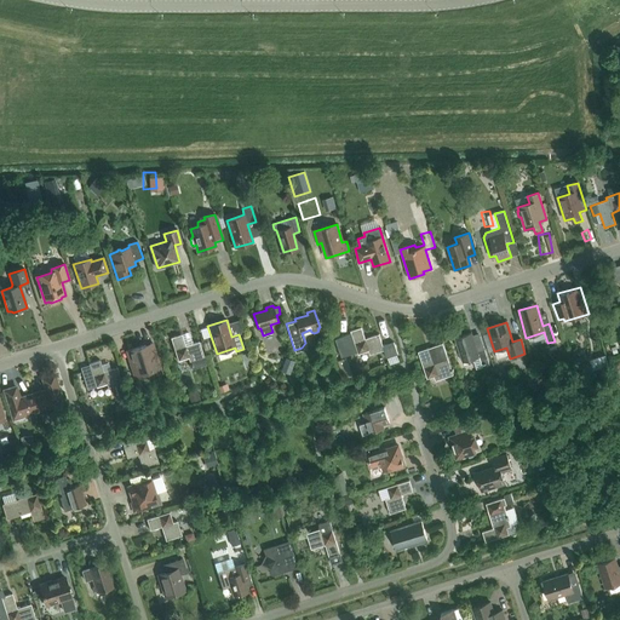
[(369,355),(384,351),(386,359),(397,355),(394,343),(383,346),(379,334),(365,339),(361,328),(350,332),(359,355),(368,351),(369,355)]
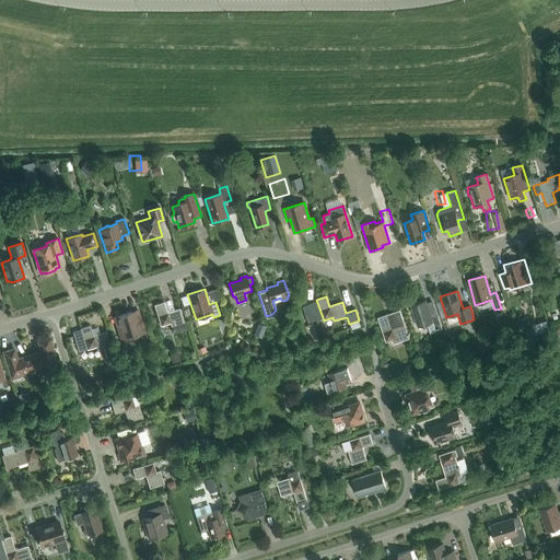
[(442,330),(440,324),(438,317),(432,318),(426,301),(411,305),(418,327),(432,323),(434,326),(436,333),(442,330)]
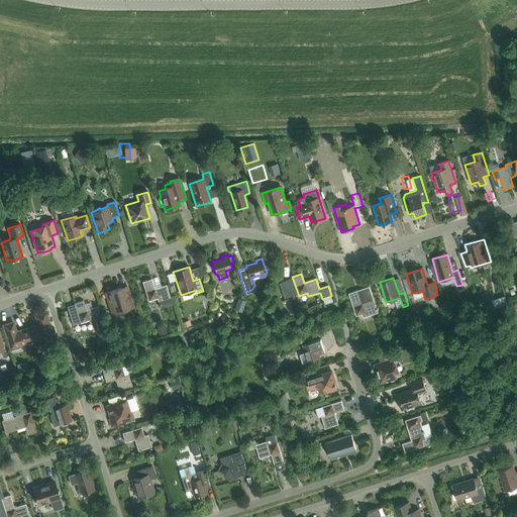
[(172,304),(170,298),(166,285),(154,289),(151,279),(141,282),(147,301),(157,298),(160,308),(172,304)]
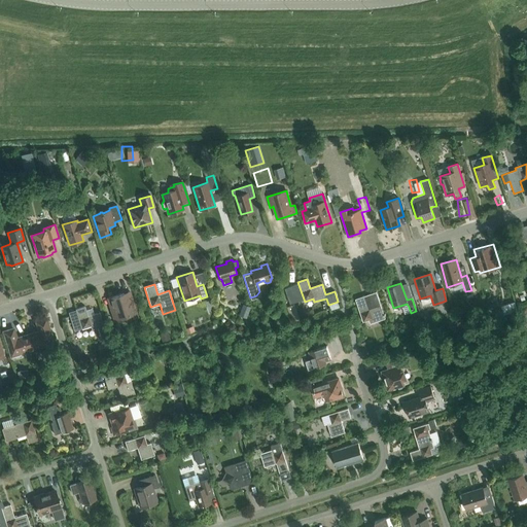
[(114,319),(136,313),(130,292),(108,299),(114,319)]
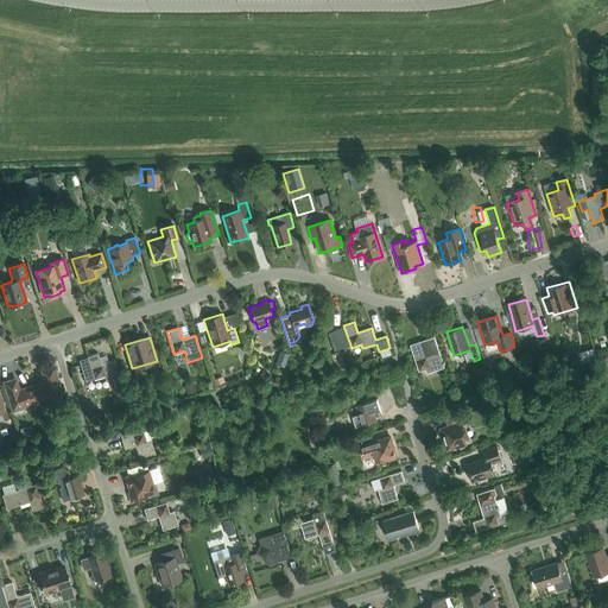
[(434,337),(420,342),(410,346),(419,372),(425,369),(426,374),(444,368),(443,366),(444,365),(444,362),(443,363),(434,337)]
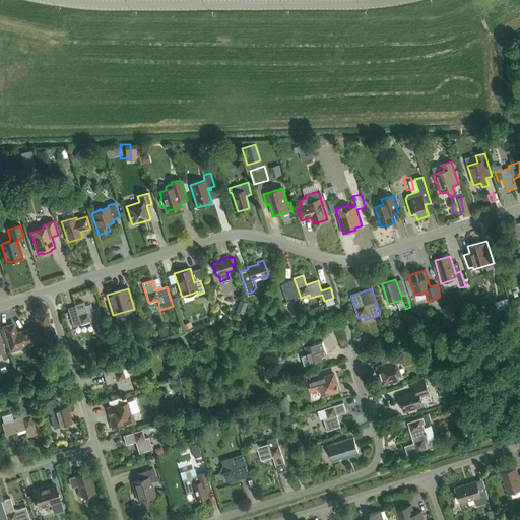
[(83,303),(74,305),(80,325),(89,322),(90,326),(96,324),(100,333),(106,331),(99,309),(86,312),(83,303)]
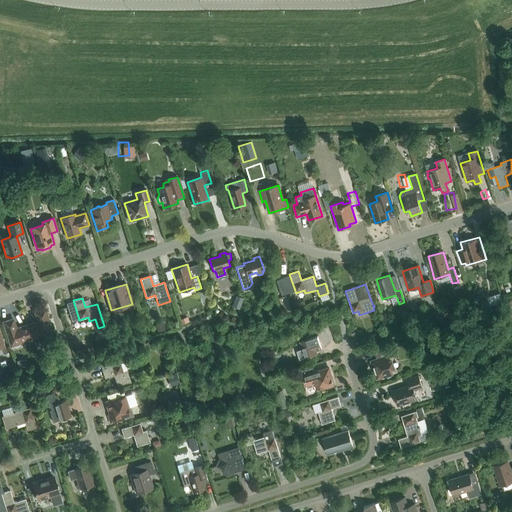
[(36,321),(27,324),(31,339),(53,332),(46,307),(33,311),(36,321)]
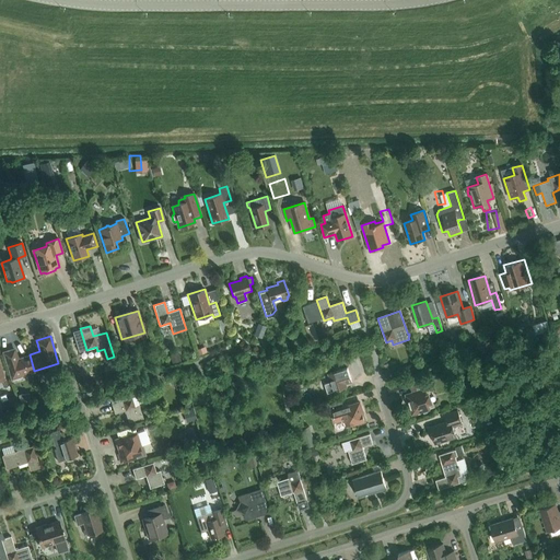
[(22,374),(34,371),(30,354),(19,358),(15,347),(2,351),(11,378),(12,377),(12,380),(22,376),(22,374)]
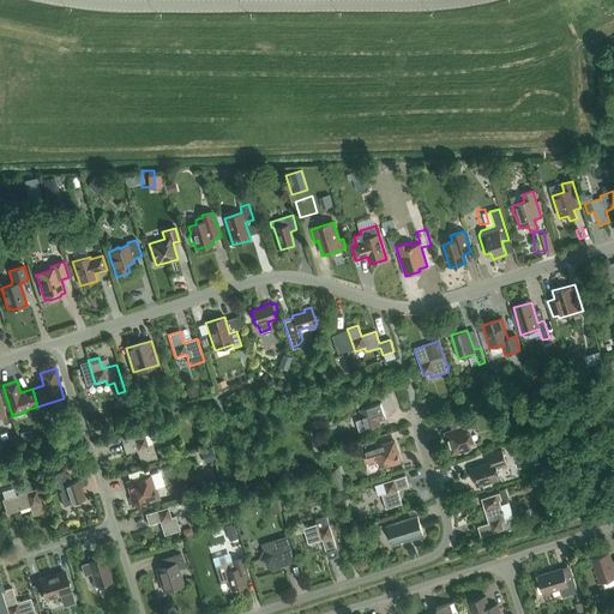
[(194,386),(186,389),(188,399),(198,396),(194,386)]
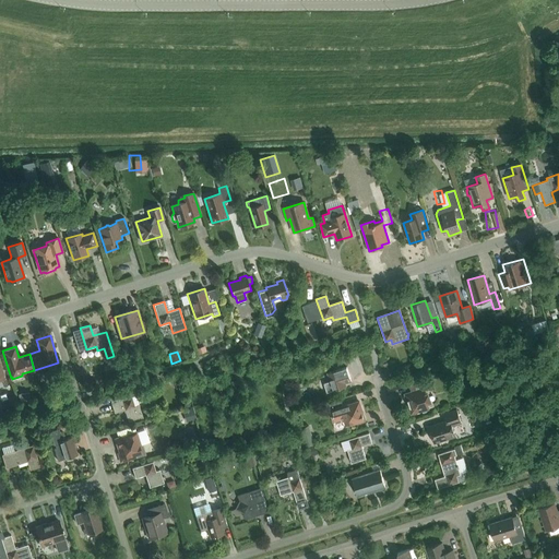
[(346,388),(345,384),(352,382),(346,367),(328,373),(333,392),(346,388)]
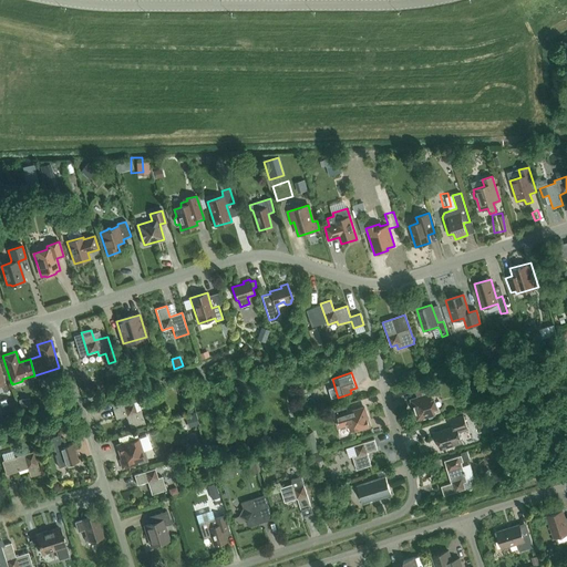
[(434,399),(431,400),(430,395),(433,394),(431,388),(415,392),(418,398),(410,400),(416,421),(429,418),(429,420),(435,418),(434,415),(435,414),(434,410),(437,409),(434,399)]
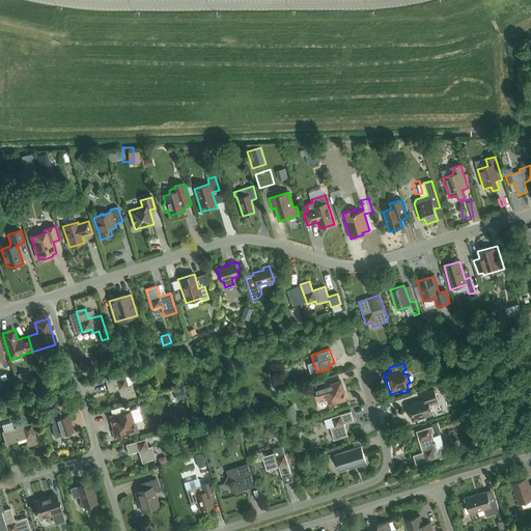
[(128,369),(114,373),(116,380),(106,384),(109,392),(118,389),(122,401),(136,397),(128,369)]
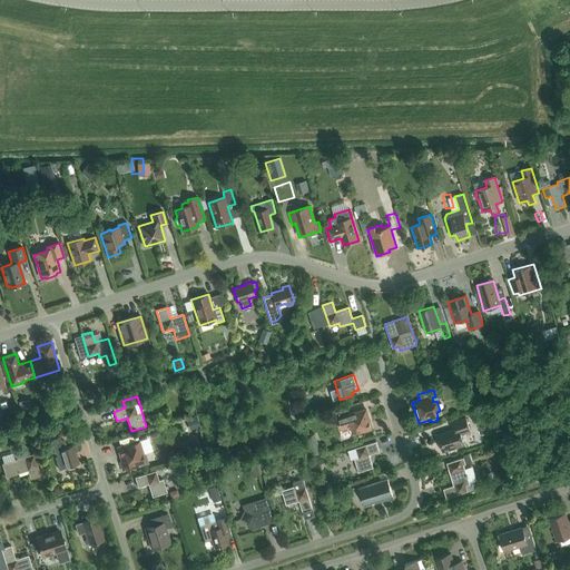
[(366,410),(350,415),(349,409),(335,412),(341,430),(351,426),(353,434),(372,428),(366,410)]
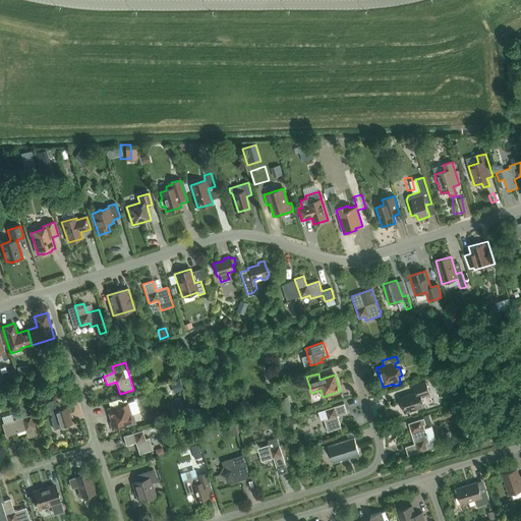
[(429,395),(428,392),(425,382),(413,386),(416,393),(400,398),(405,413),(424,406),(421,399),(423,397),(429,395)]
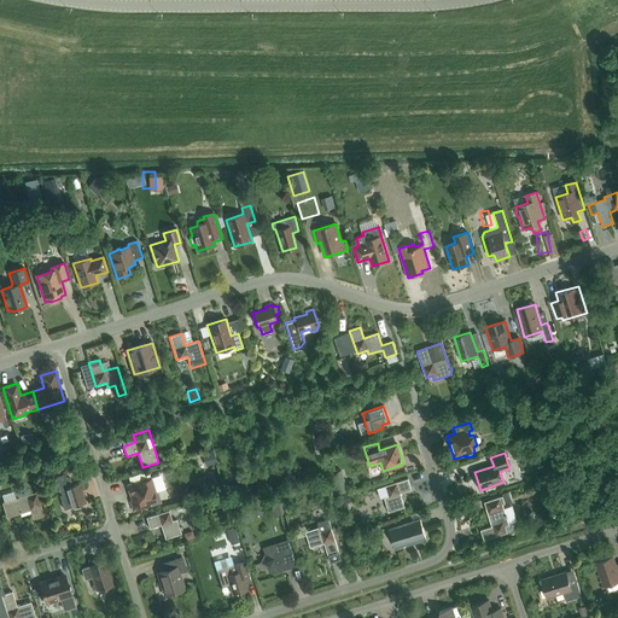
[(59,496),(64,509),(86,503),(81,490),(85,490),(82,483),(69,487),(66,478),(57,481),(62,495),(59,496)]
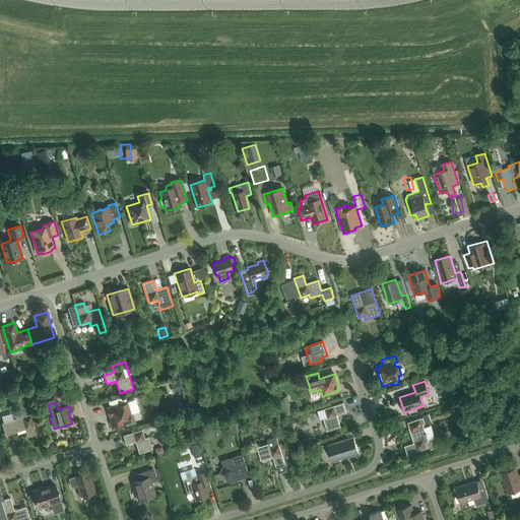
[(110,421),(112,431),(135,423),(133,414),(131,414),(127,402),(108,408),(112,421),(110,421)]
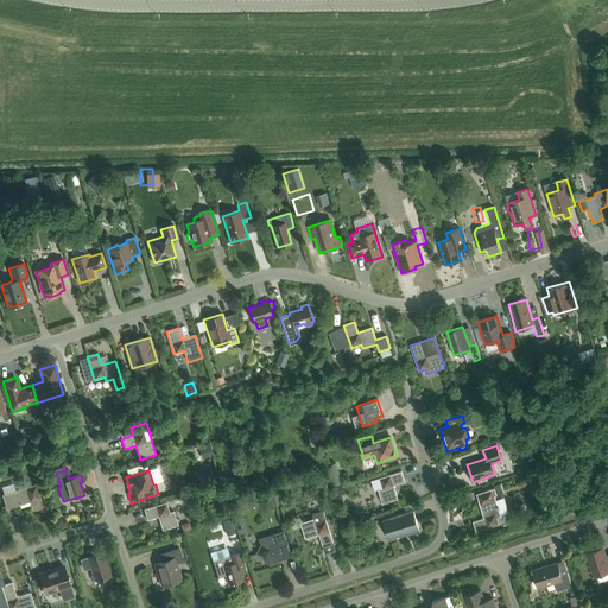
[(394,486),(405,482),(401,472),(379,479),(382,489),(378,491),(382,505),(398,499),(394,486)]
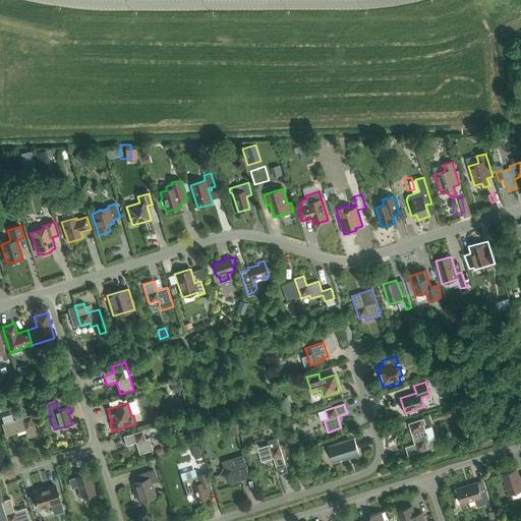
[(408,456),(433,448),(430,440),(428,441),(423,424),(430,421),(427,414),(423,416),(423,418),(408,423),(414,444),(405,447),(408,456)]
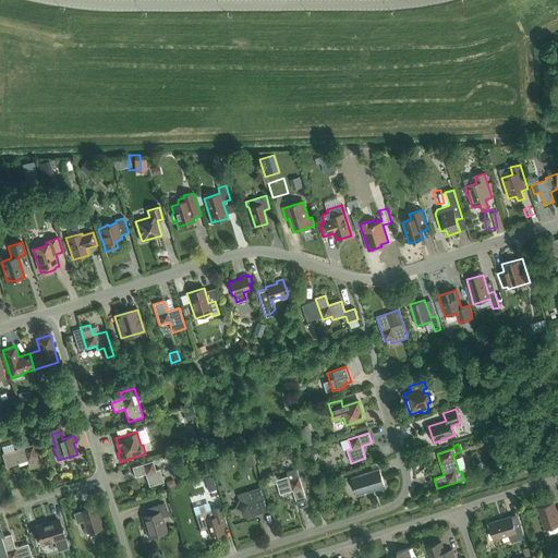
[(29,469),(39,466),(33,445),(1,453),(5,468),(27,461),(29,469)]
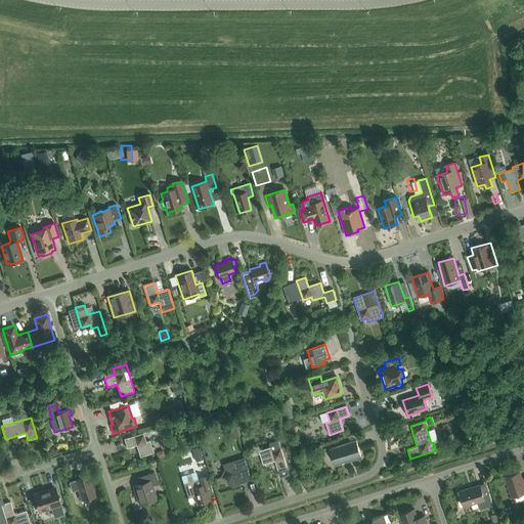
[(140,457),(154,453),(149,440),(146,442),(143,433),(124,439),(127,448),(136,445),(140,457)]
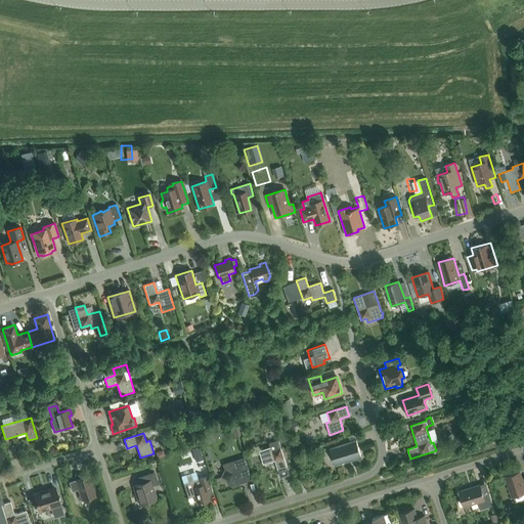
[(263,465),(274,461),(277,471),(287,468),(278,440),(269,443),(270,447),(259,451),(263,465)]
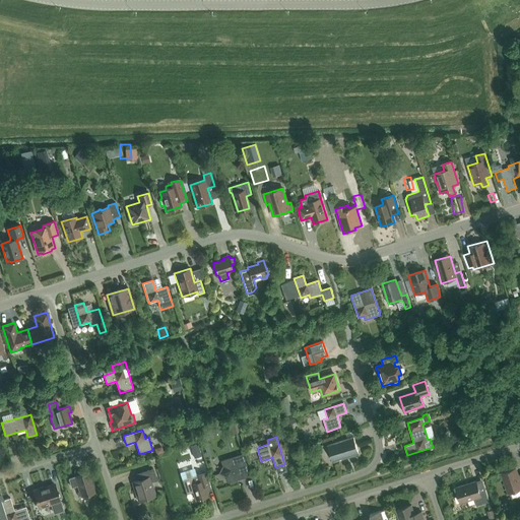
[(334,462),(359,454),(353,438),(329,445),(334,462)]
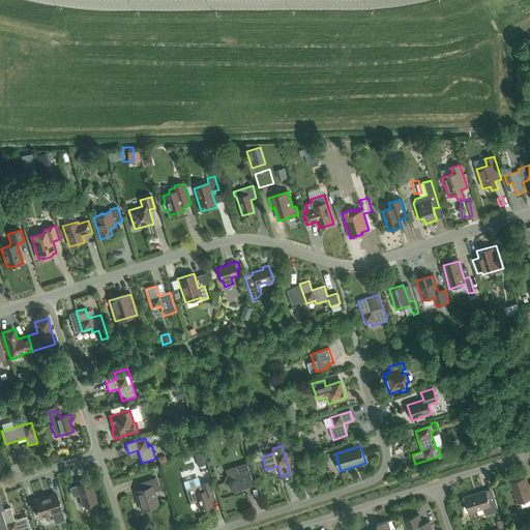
[(226,470),(228,475),(225,482),(231,486),(233,492),(249,487),(249,488),(255,486),(251,472),(247,464),(226,470)]
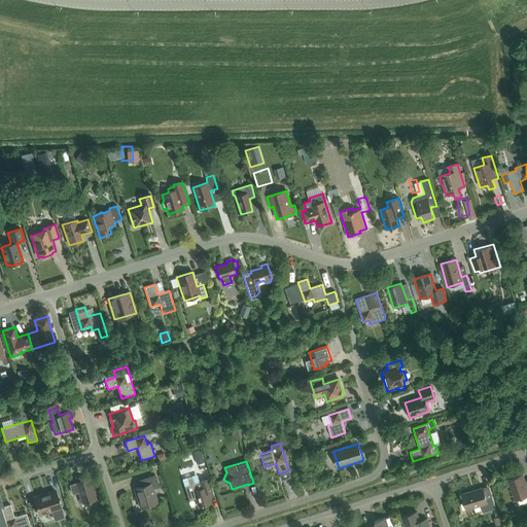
[(189,469),(176,473),(178,481),(191,477),(189,469)]
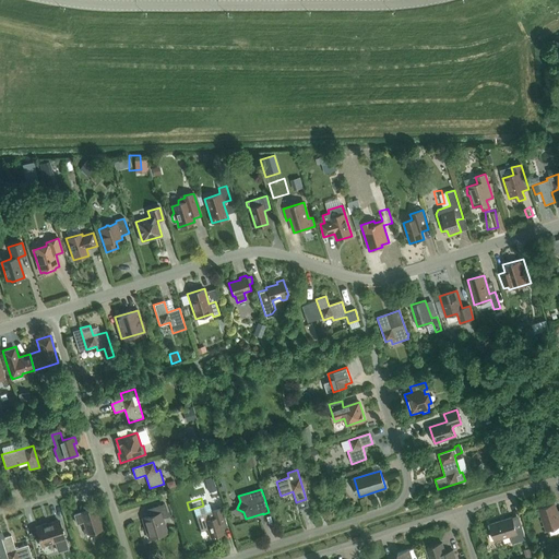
[(162,519),(168,516),(165,504),(158,507),(161,513),(143,519),(149,536),(166,531),(162,519)]
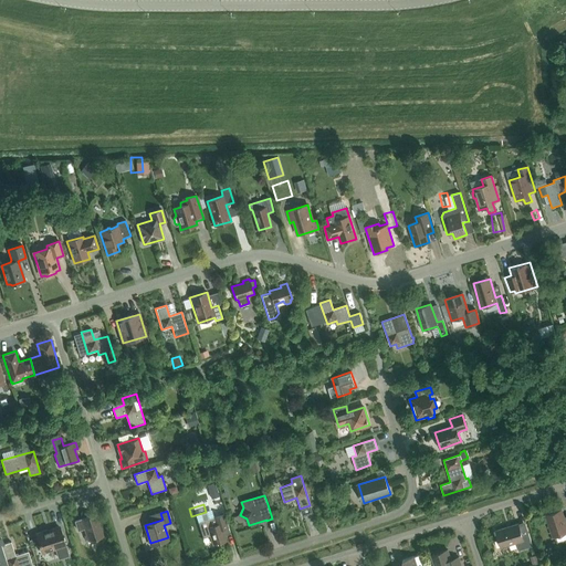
[(561,511),(546,515),(553,536),(565,532),(565,516),(563,517),(561,511)]
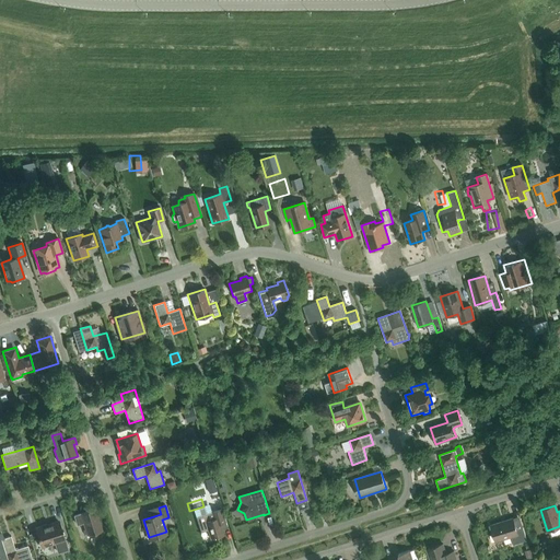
[(212,512),(196,517),(200,533),(208,531),(211,539),(224,535),(220,523),(225,521),(221,508),(211,511),(212,512)]
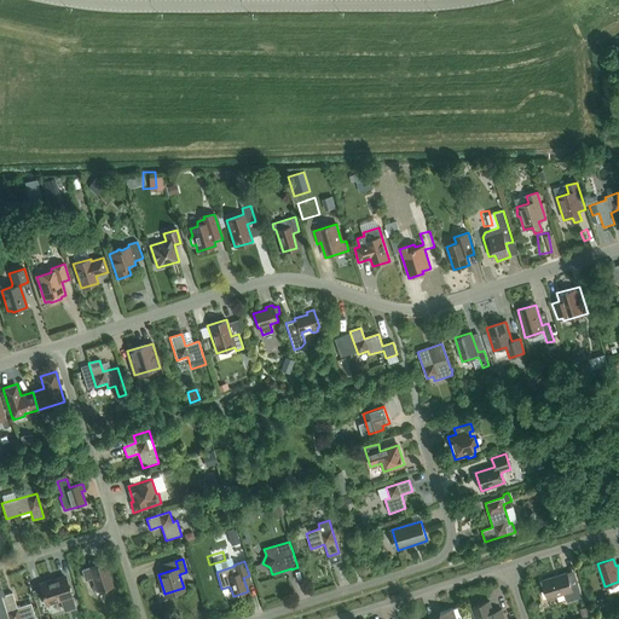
[(97,591),(113,586),(105,563),(82,571),(86,579),(92,577),(97,591)]
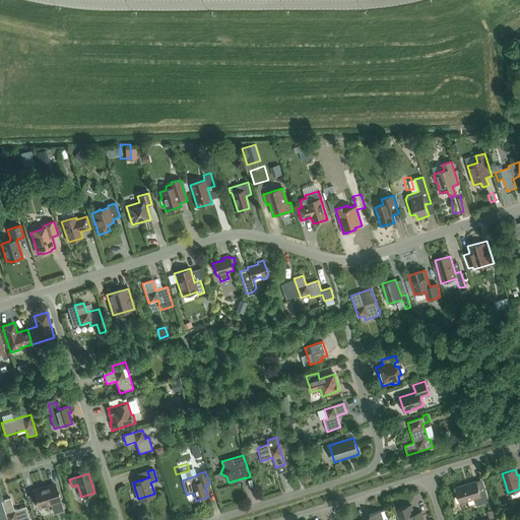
[(476,481),(456,488),(460,503),(474,499),(476,506),(490,502),(485,490),(479,492),(476,481)]
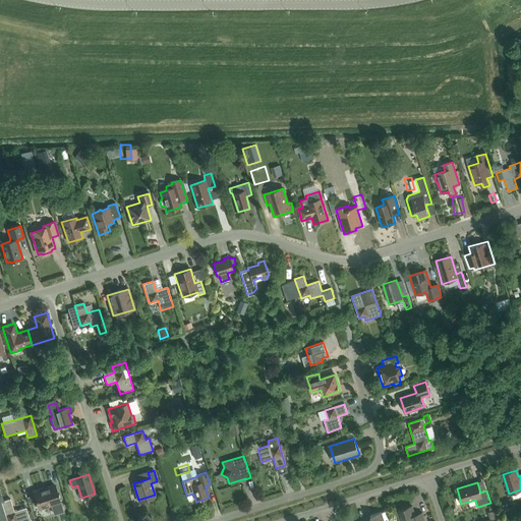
[(54,514),(63,511),(55,485),(47,488),(43,488),(33,491),(39,510),(51,506),(54,514)]
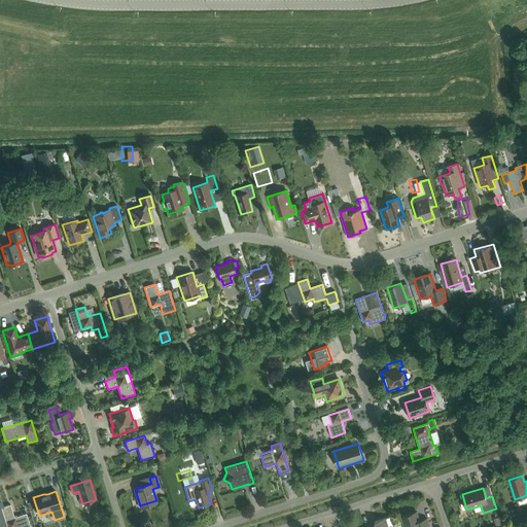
[(0,523),(5,522),(6,526),(30,526),(26,514),(14,518),(10,504),(1,507),(1,508),(0,508),(0,523)]
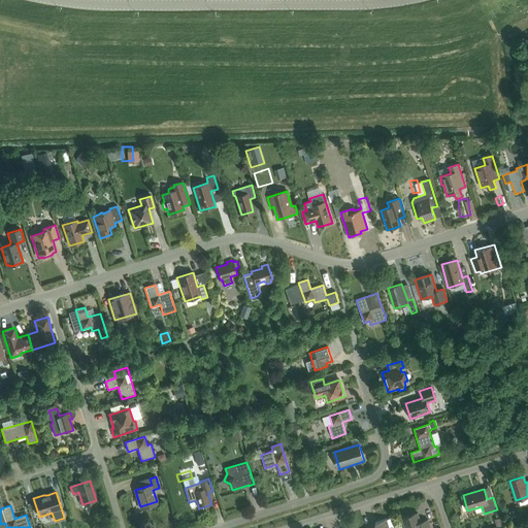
[(404,527),(429,527),(427,519),(420,521),(418,514),(402,519),(404,527)]
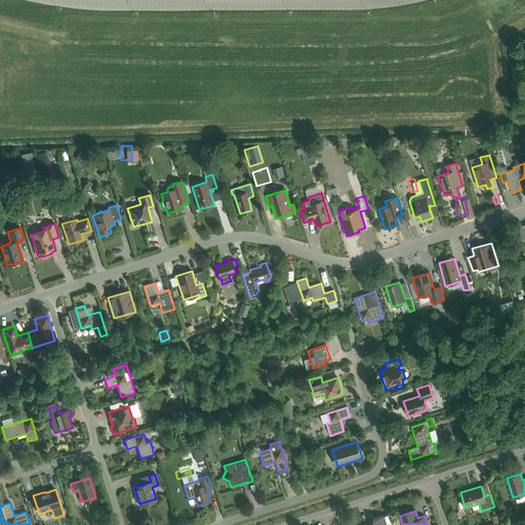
[(372,524),(391,524),(389,516),(385,517),(385,516),(373,520),(374,524),(372,524)]
